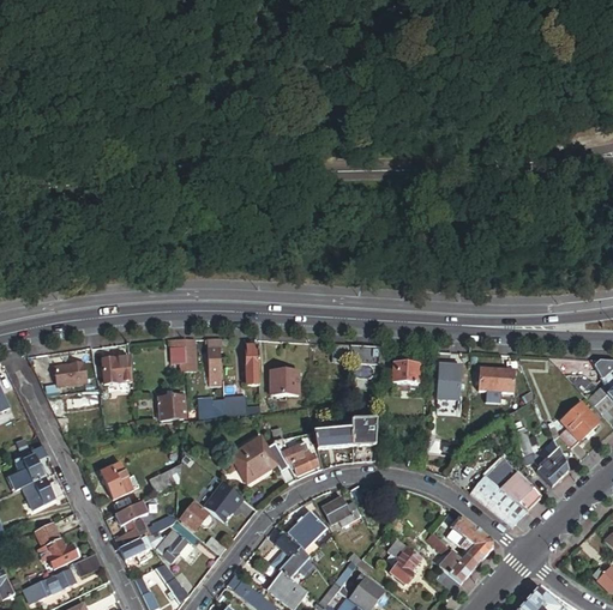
[(184,345),(184,338),(169,339),(170,362),(185,361),(184,345)]
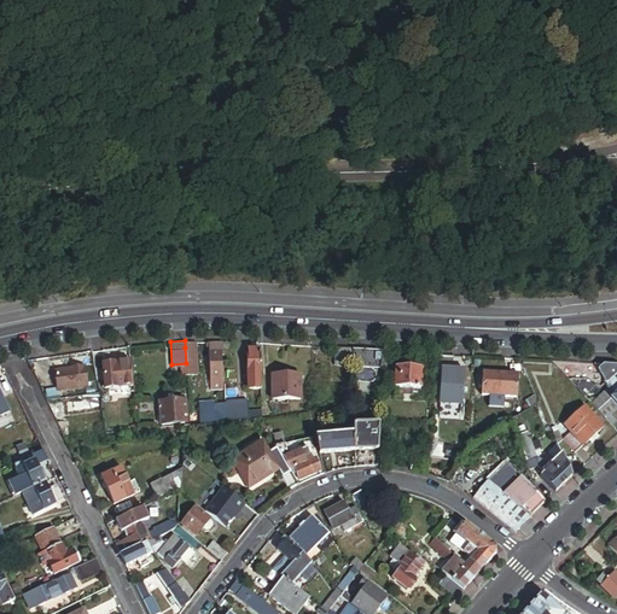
[(196,367),(193,340),(185,340),(185,348),(186,363),(186,364),(186,368),(196,367)]
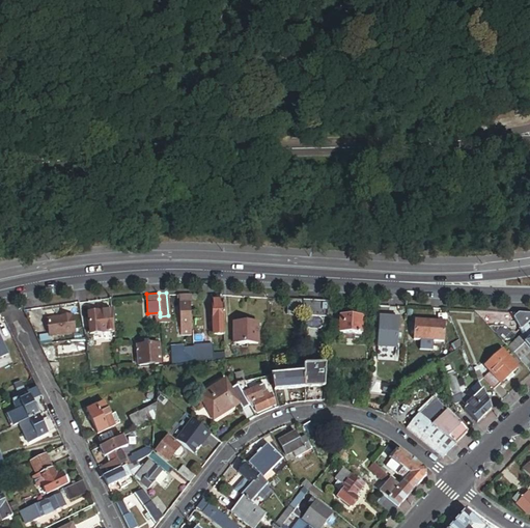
[(301,298),(287,297),(286,313),(302,315),(301,298)]
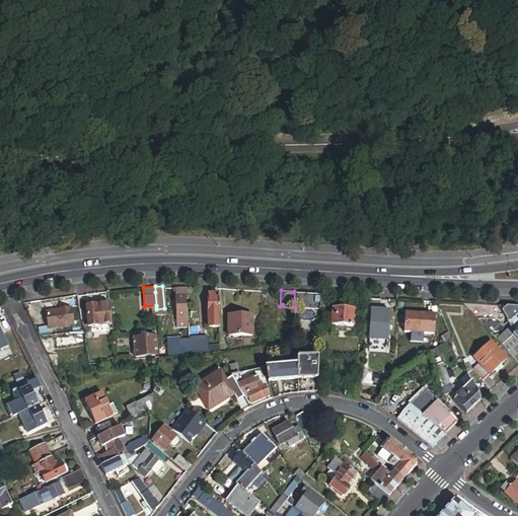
[(218,324),(218,313),(217,291),(213,292),(206,292),(207,314),(208,324),(218,324)]
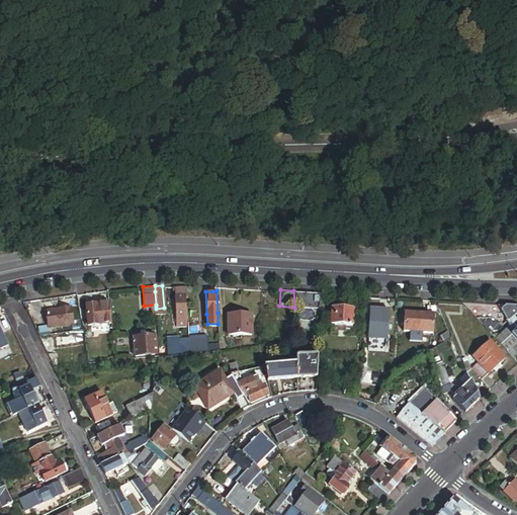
[(320,291),(293,290),(294,308),(319,309),(320,291)]
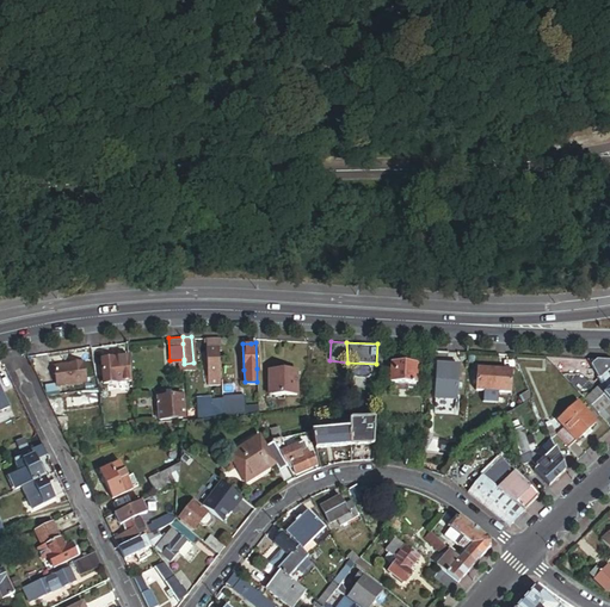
[(217,348),(217,344),(214,345),(205,345),(207,369),(217,369),(219,369),(217,348)]
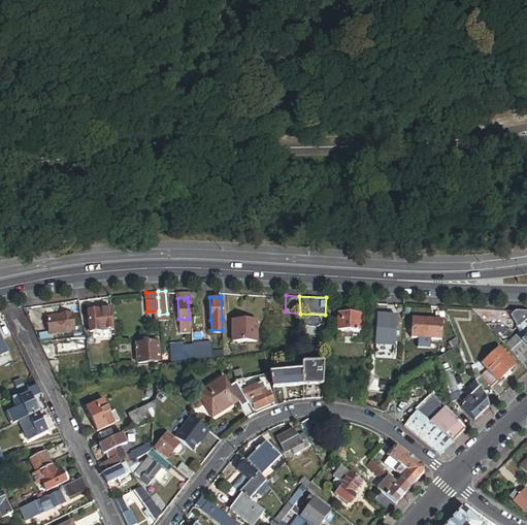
[(89,329),(112,326),(109,306),(87,308),(88,321),(89,329)]
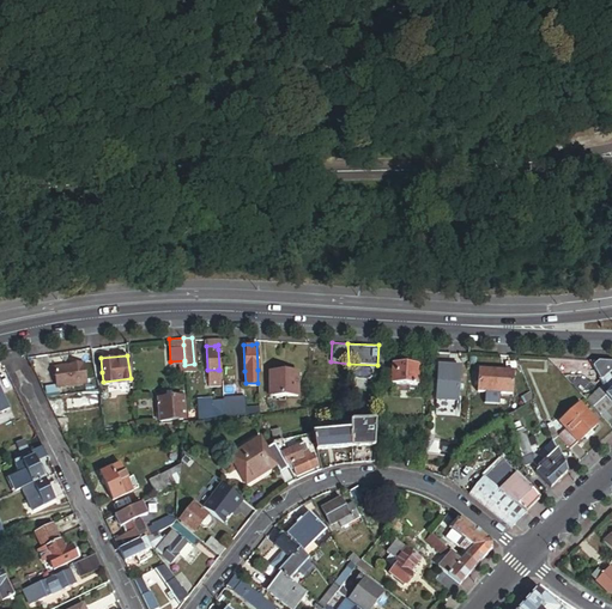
[(591,357),(588,357),(604,375),(606,372),(611,378),(611,358),(611,357),(591,357)]
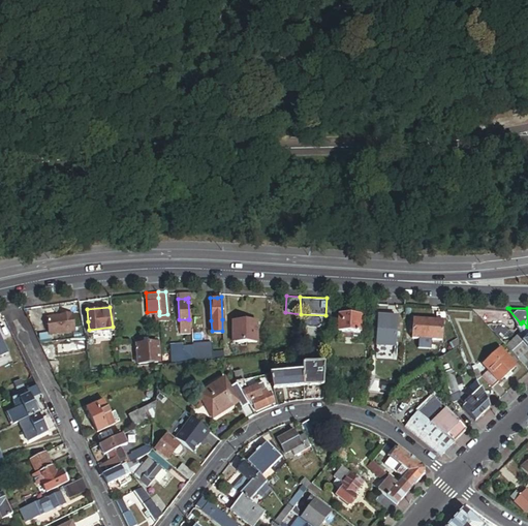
[(88,321),(87,309),(80,310),(82,322),(88,321)]
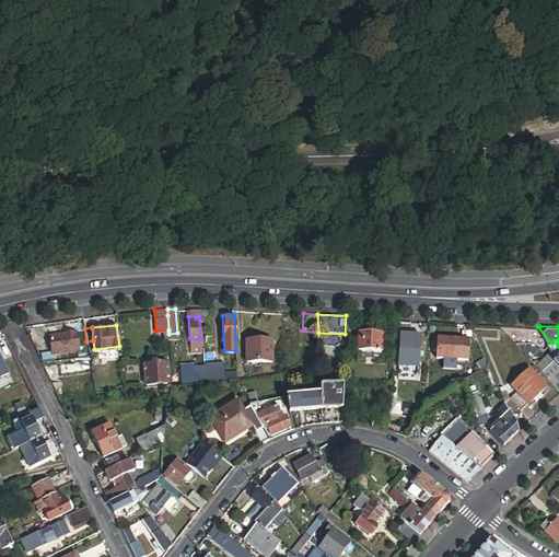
[(62,331),(48,332),(50,351),(78,348),(76,328),(66,329),(66,332),(62,333),(62,331)]
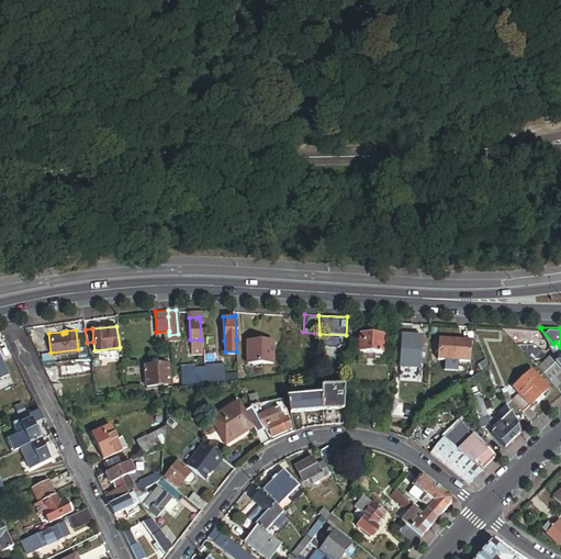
[(383,333),(360,331),(359,349),(382,351),(383,333)]
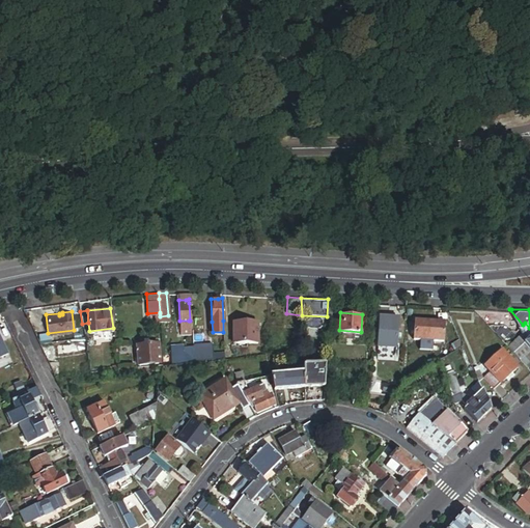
[(397,316),(380,315),(378,343),(396,344),(397,316)]
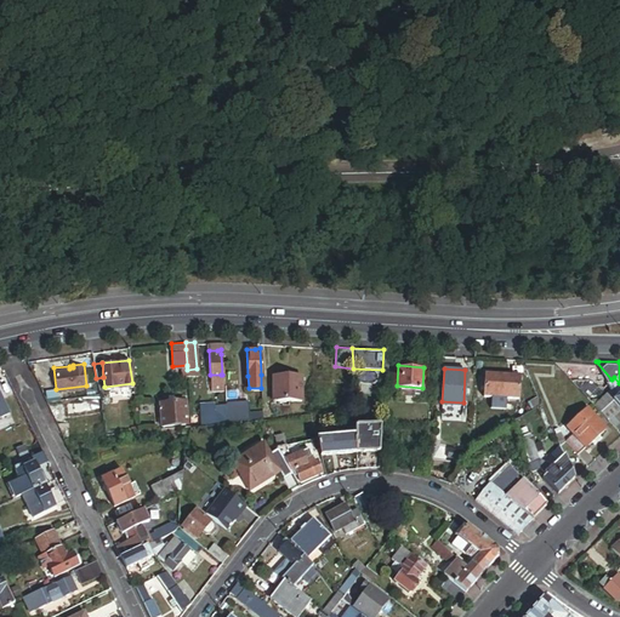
[(518,372),(484,371),(483,394),(518,395),(518,372)]
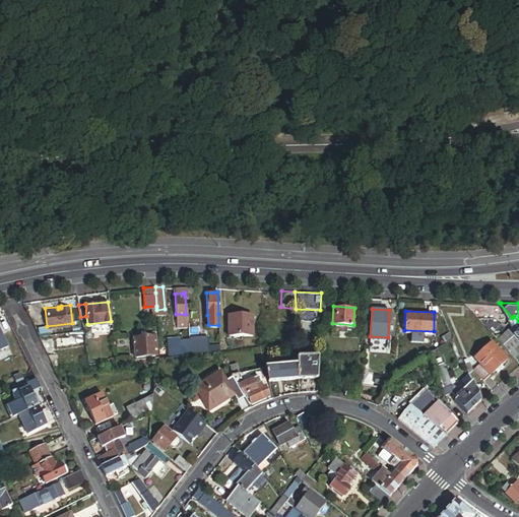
[(186,323),(185,314),(176,314),(176,324),(186,324),(186,323)]
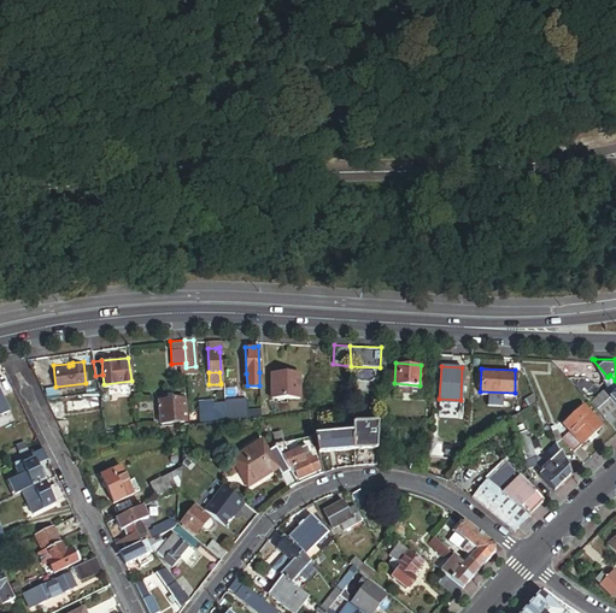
[(299,372),(270,372),(270,395),(298,396),(299,372)]
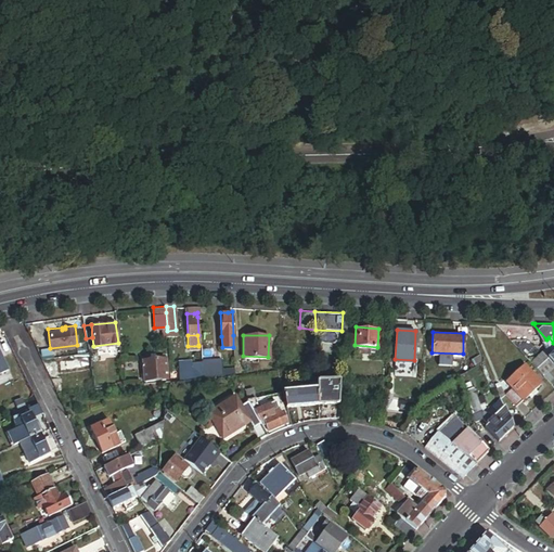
[(530,362),(536,367),(546,357),(553,349),(553,348),(550,344),(530,362)]
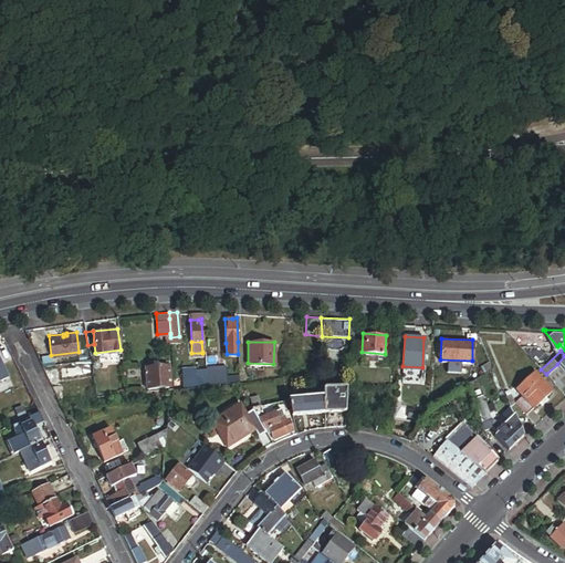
[(89,369),(87,361),(79,362),(58,366),(59,375),(81,371),(89,369)]
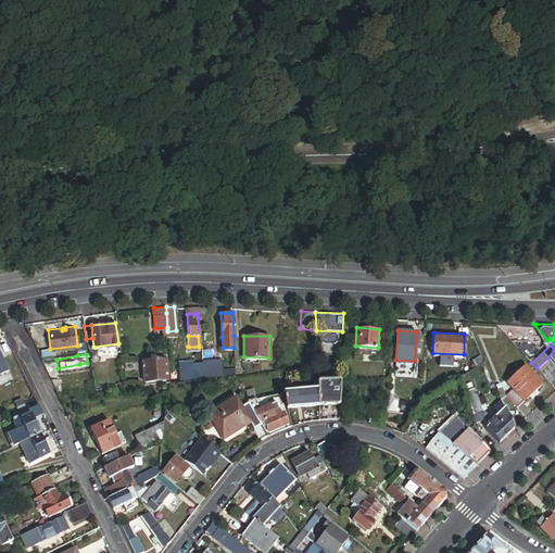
[(0,372),(9,367),(3,356),(0,357),(0,372)]
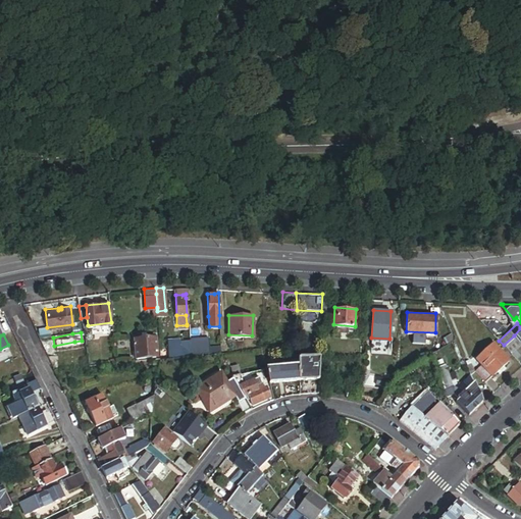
[(139,336),(134,336),(136,355),(155,354),(154,345),(156,345),(155,334),(144,335),(139,336)]
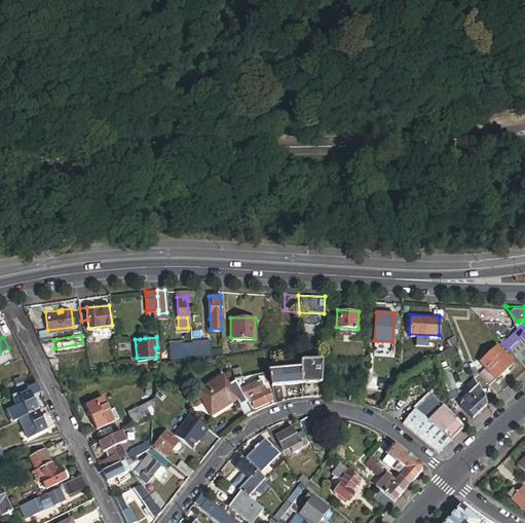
[(209,337),(191,338),(191,342),(191,349),(210,348),(209,337)]
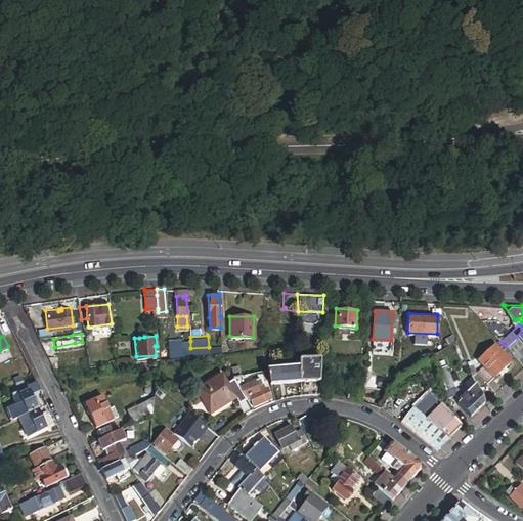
[(51,337),(39,339),(47,356),(54,353),(51,337)]
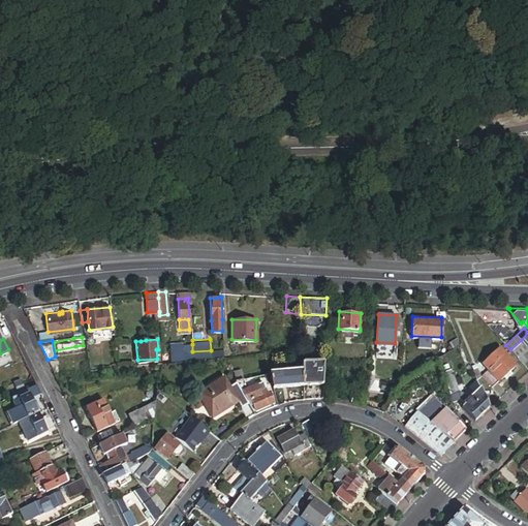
[(510,349),(524,365),(527,362),(527,358),(523,352),(527,347),(521,340),(510,349)]
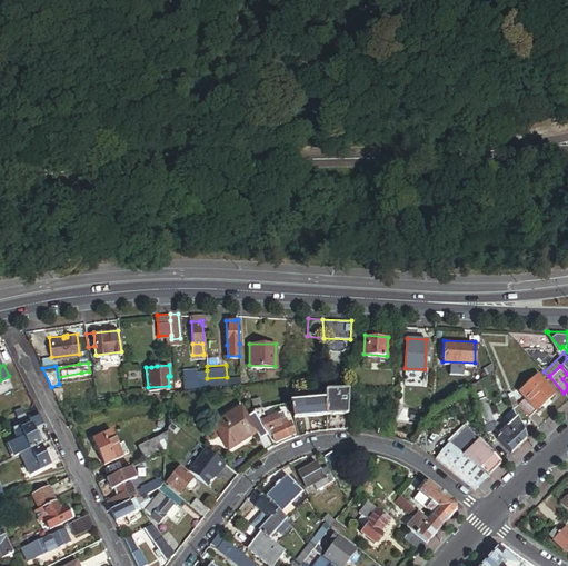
[(207,383),(207,378),(207,370),(196,371),(196,373),(182,374),(182,385),(207,383)]
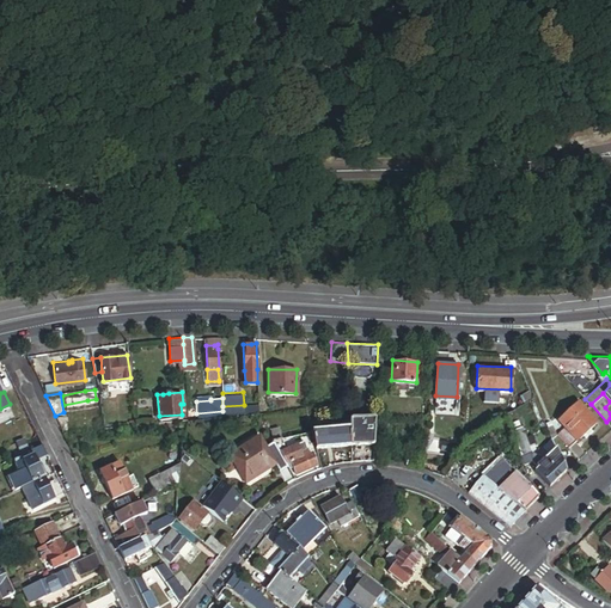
[(578,401),(558,418),(564,425),(556,433),(568,446),(596,422),(578,401)]
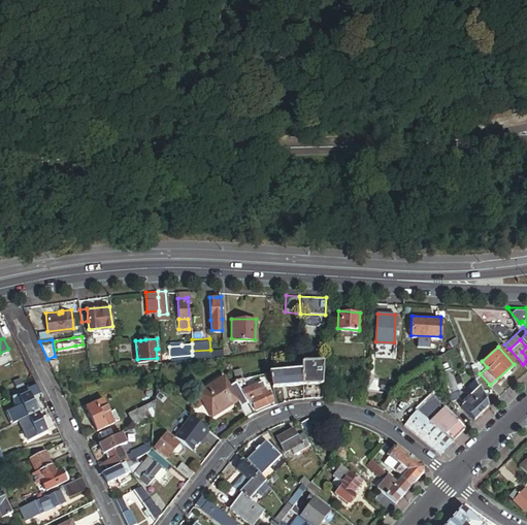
[(48,361),(53,368),(59,367),(58,359),(48,361)]
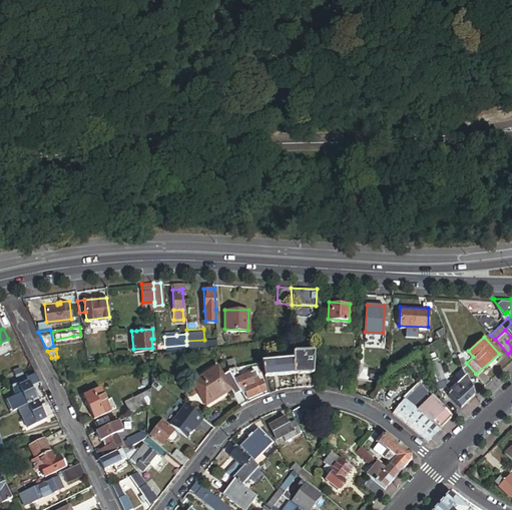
[(294,352),(294,360),(294,374),(312,373),(314,351),(294,352)]
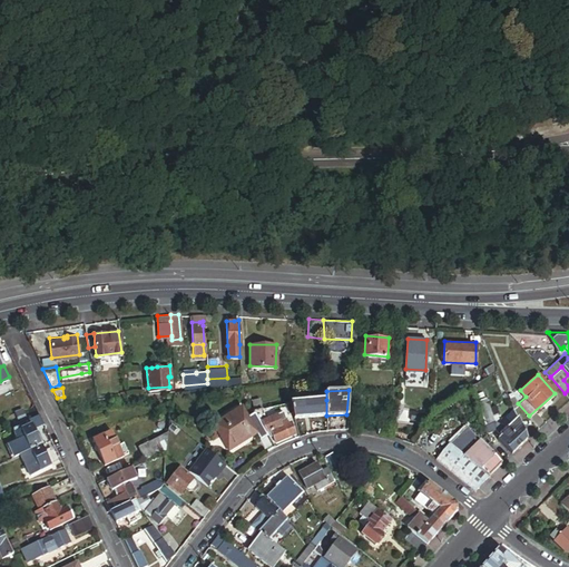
[(514,396),(508,398),(512,407),(518,403),(514,396)]
